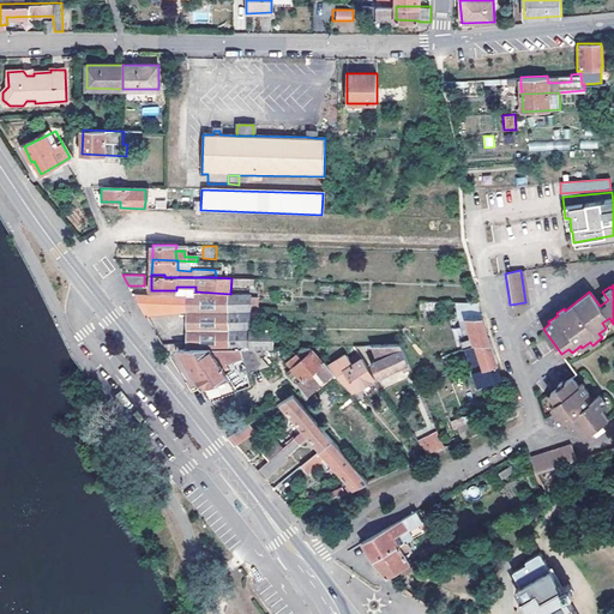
[(251,311),(252,296),(252,294),(230,294),(196,292),(196,295),(190,295),(188,311),(188,349),(211,349),(242,348),(251,348),(251,311)]
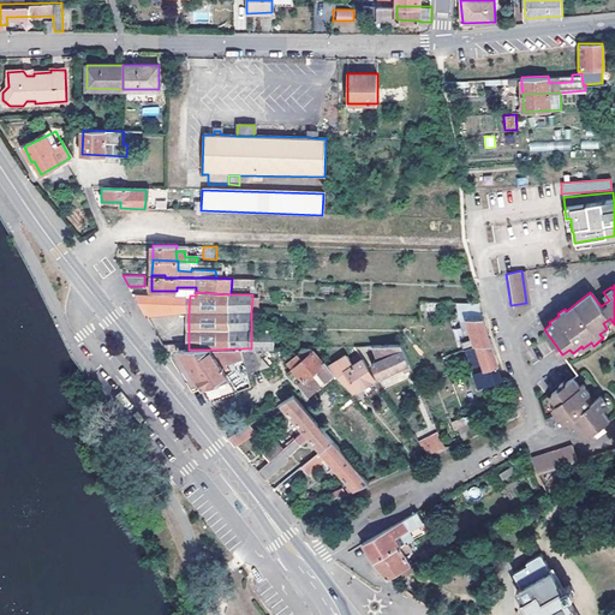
[(177,311),(177,294),(136,293),(142,306),(144,311),(177,311)]
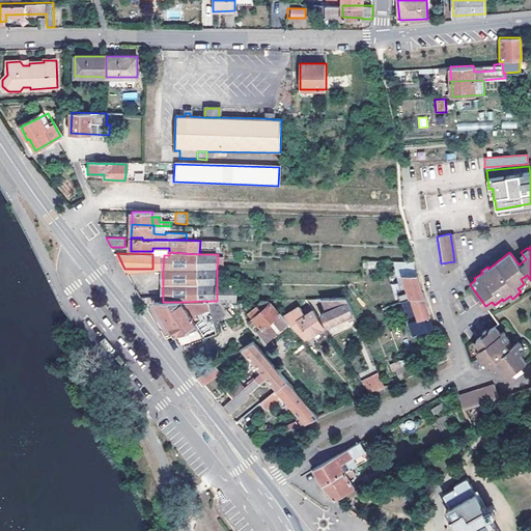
[(164,255),(152,254),(152,269),(163,269),(164,255)]
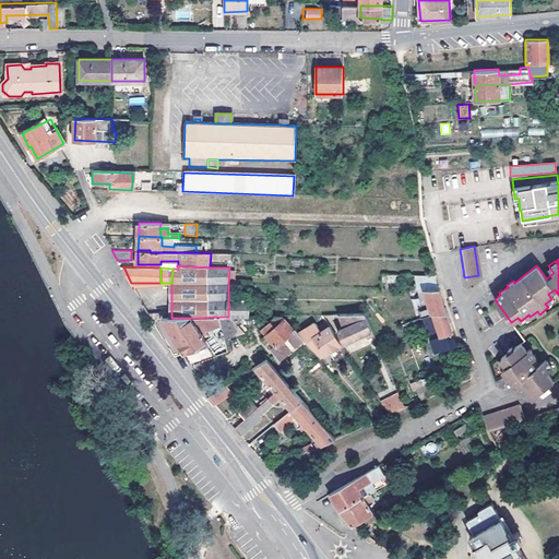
[(383,284),(395,285),(396,273),(383,273),(383,284)]
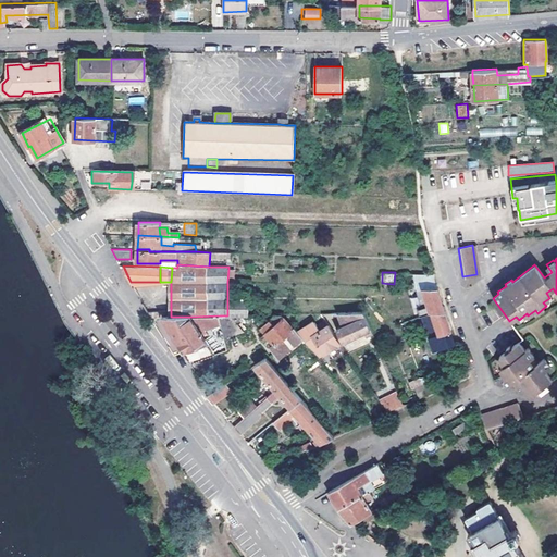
[(432,311),(445,311),(442,300),(437,288),(424,288),(432,311)]
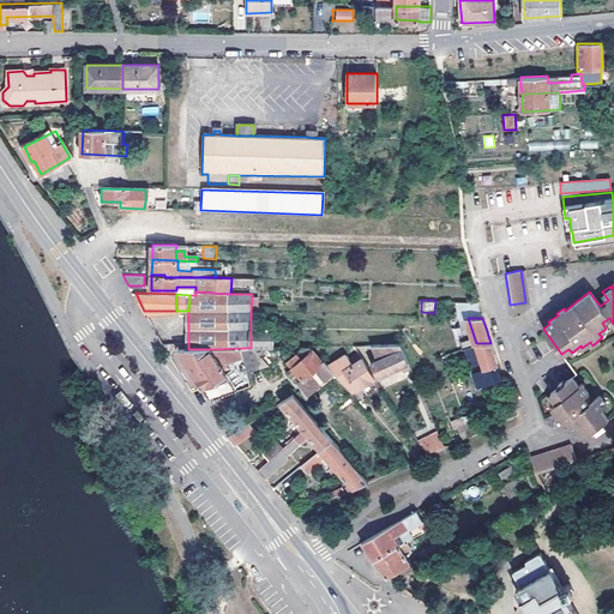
[(491,343),(476,343),(483,367),(498,362),(494,351),(491,343)]
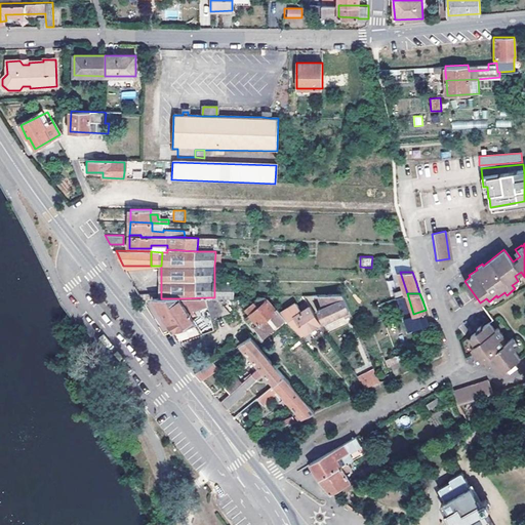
[(258,296),(254,300),(257,306),(267,299),(265,296),(258,296)]
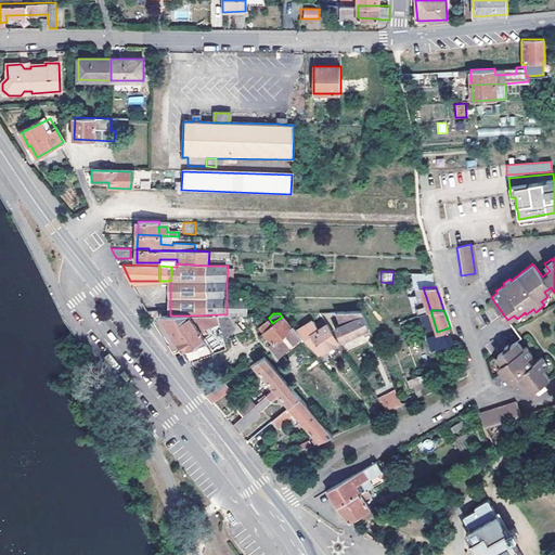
[(242,331),(240,314),(227,314),(219,314),(223,335),(242,331)]
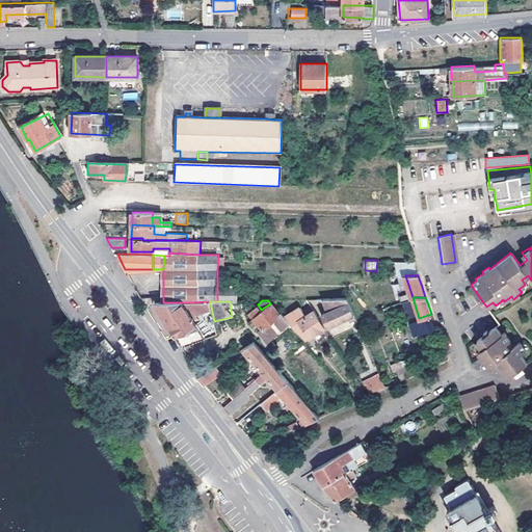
[(191,316),(183,302),(163,302),(156,302),(167,322),(182,346),(203,339),(201,334),(198,328),(191,316)]
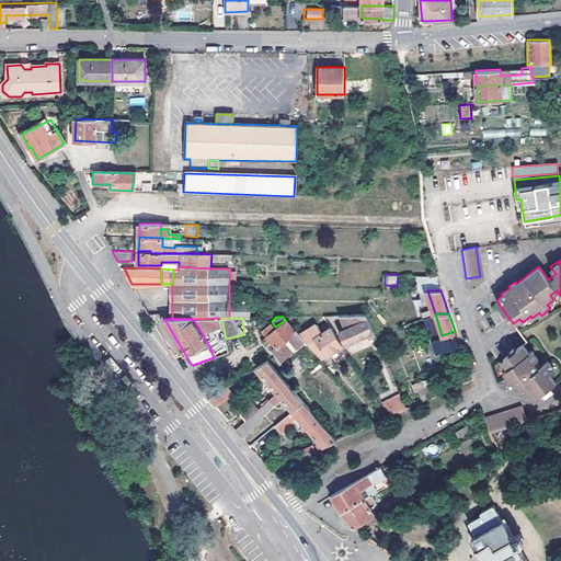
[(342,323),(336,325),(339,331),(338,332),(342,344),(369,331),(365,319),(344,329),(342,323)]
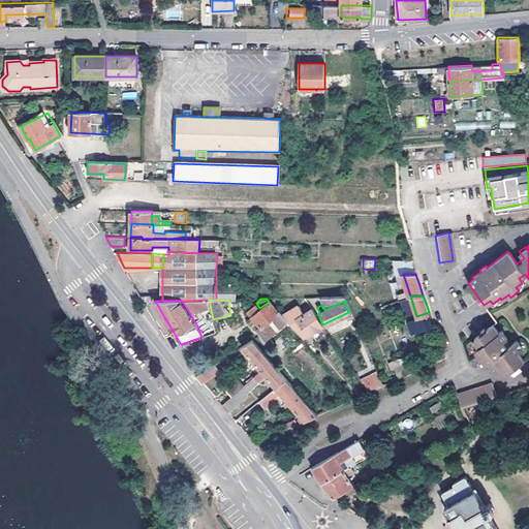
[(266,340),(286,322),(269,302),(259,308),(256,303),(247,310),(252,317),(254,319),(260,327),(256,330),(266,340)]
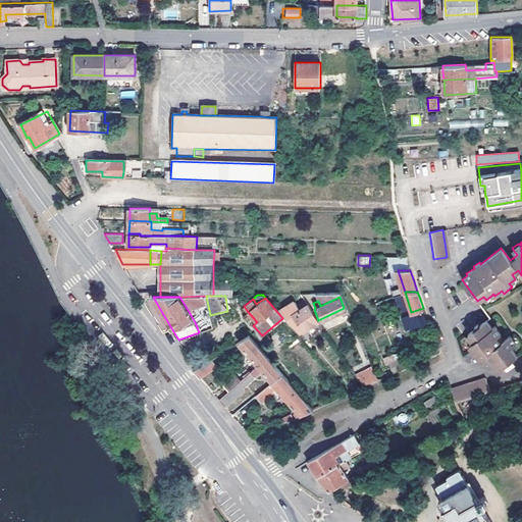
[(294,302),(292,302),(278,309),(298,332),(317,321),(308,305),(299,310),(294,302)]
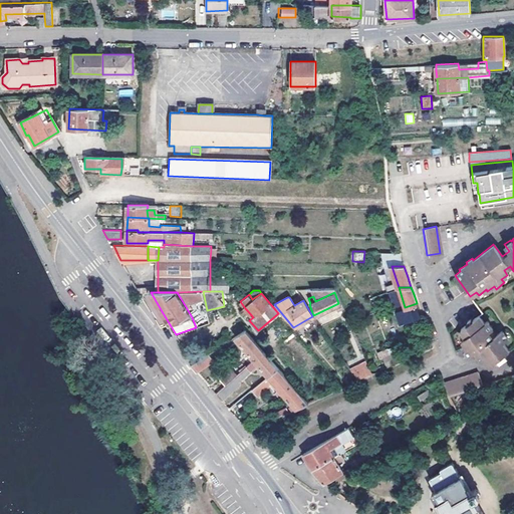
[(279,314),(278,313),(258,330),(259,332),(279,314)]
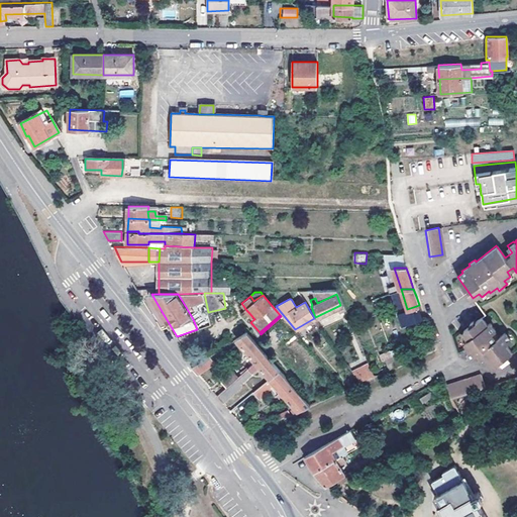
[(492,332),(496,329),(491,321),(488,323),(482,315),(461,329),(470,338),(466,341),(471,348),(470,349),(470,351),(470,353),(472,354),(473,355),(475,355),(479,353),(484,360),(487,359),(495,370),(503,364),(501,362),(513,352),(506,343),(511,339),(505,331),(496,338),(492,332)]
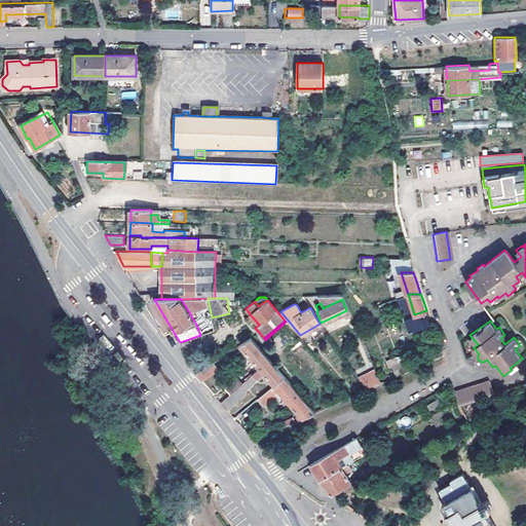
[(261,367),(269,359),(251,337),(250,338),(241,344),(261,367)]
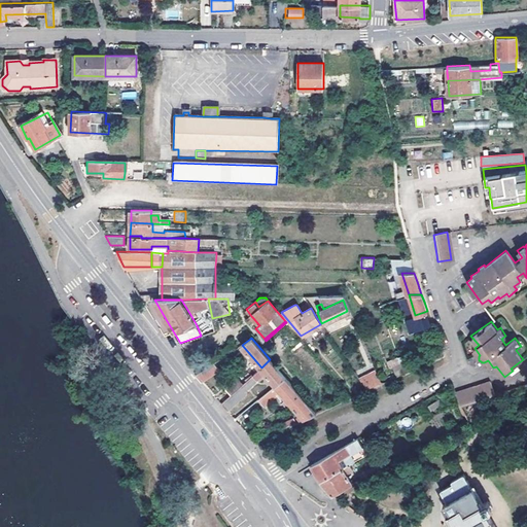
[(405,354),(398,357),(405,373),(410,371),(405,354)]
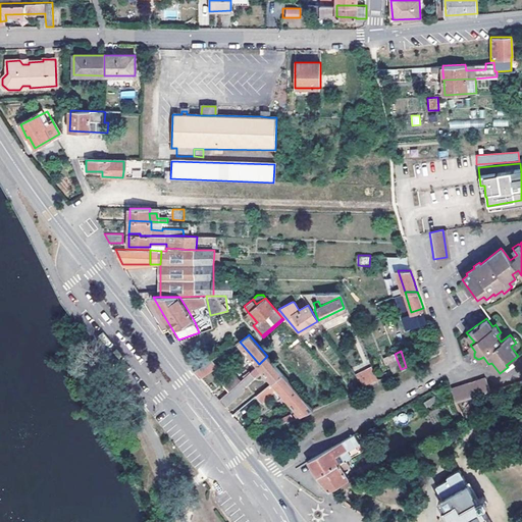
[(401,369),(395,354),(387,357),(394,373),(401,369)]
